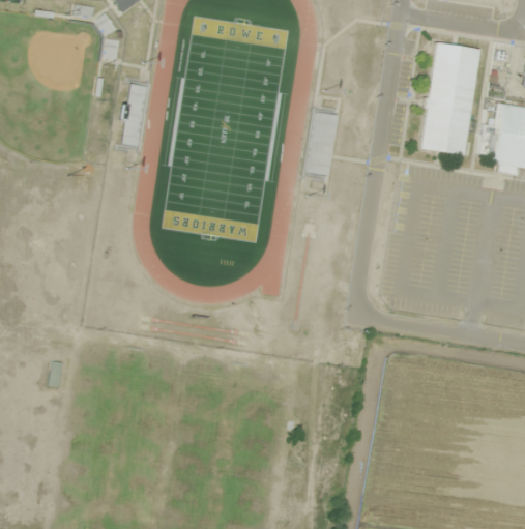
[(114,0),(123,12),(140,0),(114,0)]
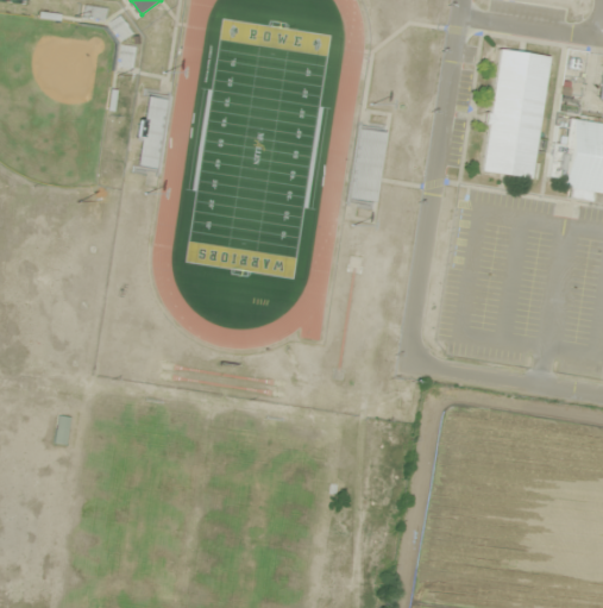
[(534,177),(552,56),(500,49),(483,170),(534,177)]
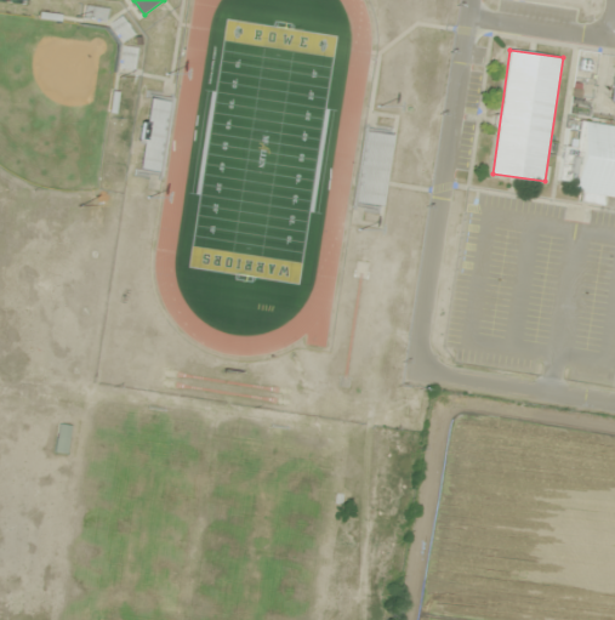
[(614,125),(588,121),(579,189),(614,194),(614,125)]
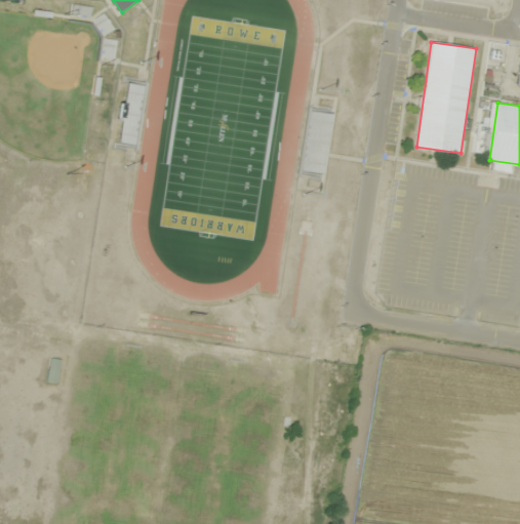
[(335,108),(313,106),(304,173),(326,176),(335,108)]
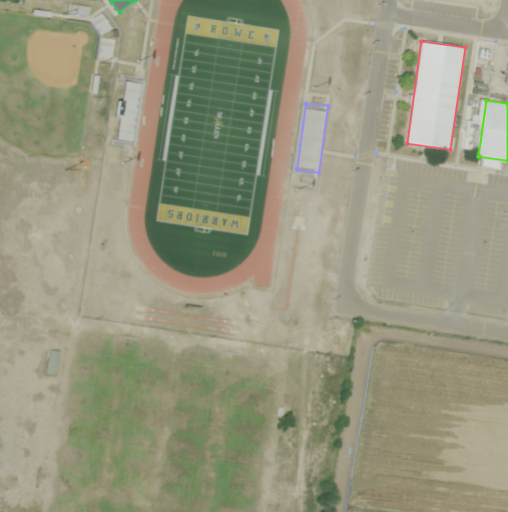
[(62,350),(52,350),(51,373),(61,373),(62,350)]
